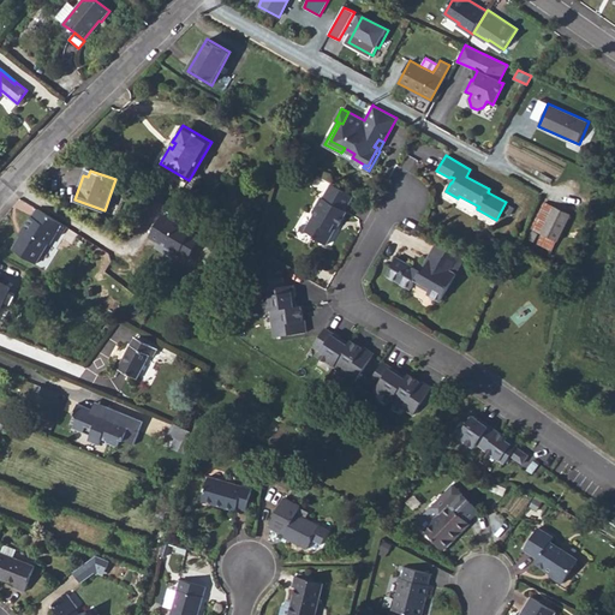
[(352,196),(330,183),(322,197),(321,196),(311,212),(312,215),(304,230),(314,236),(312,237),(326,244),(332,233),(330,230),(334,224),(336,225),(338,225),(346,212),(344,210),(352,196)]
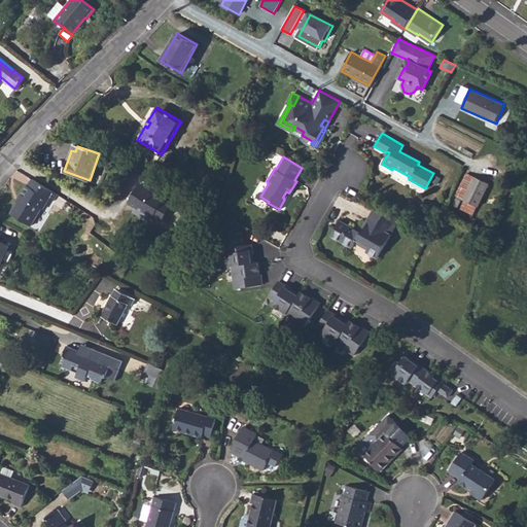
[(464,200),(478,207),(489,183),(476,176),(475,178),(466,174),(456,196),(464,200)]
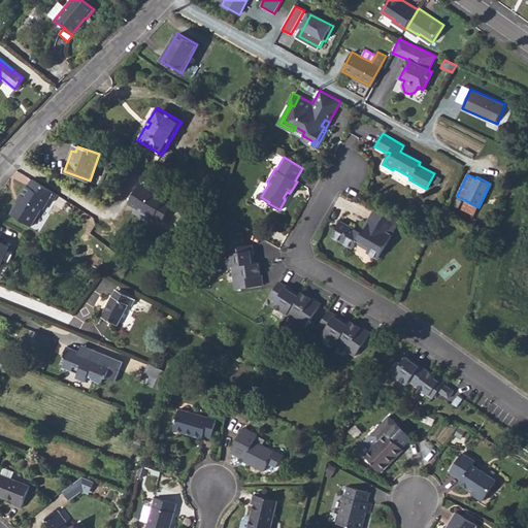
[(32,179),(28,187),(26,186),(19,196),(21,197),(10,215),(30,226),(40,208),(42,209),(48,198),(53,201),(57,195),(58,194),(32,179)]
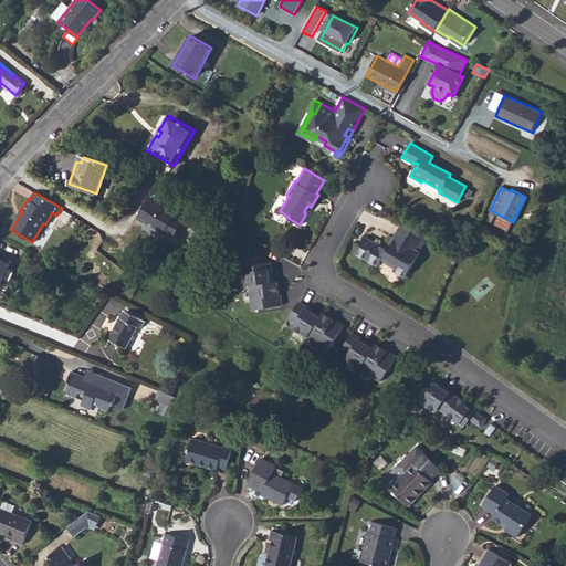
[(152,232),(155,228),(163,233),(173,239),(185,218),(168,208),(171,201),(167,199),(164,205),(159,201),(158,202),(150,198),(137,218),(146,222),(143,227),(152,232)]
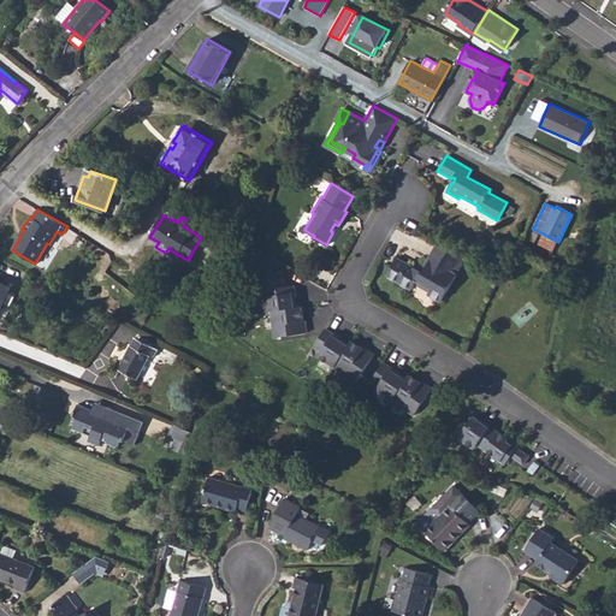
[(528,240),(534,243),(539,235),(533,231),(528,240)]
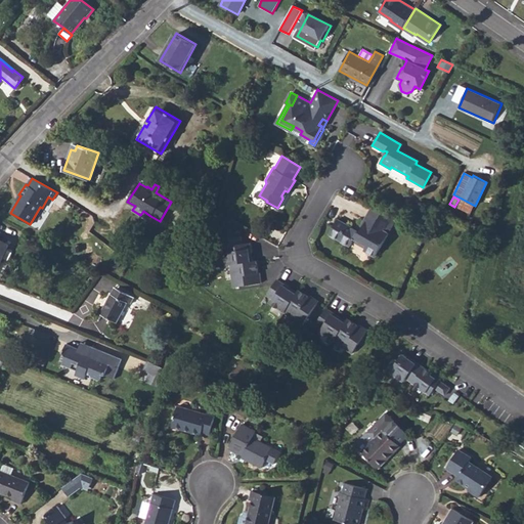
[(462,199),(457,208),(471,215),(475,206),(462,199)]
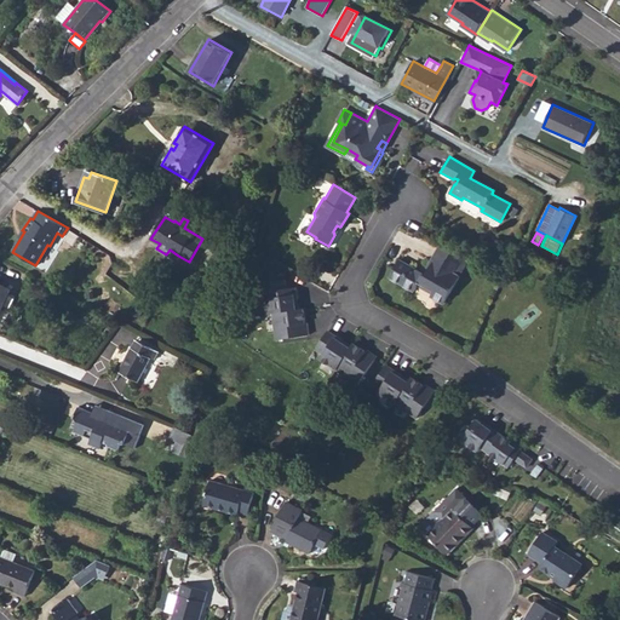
[(166,254),(176,260),(178,256),(170,250),(166,254)]
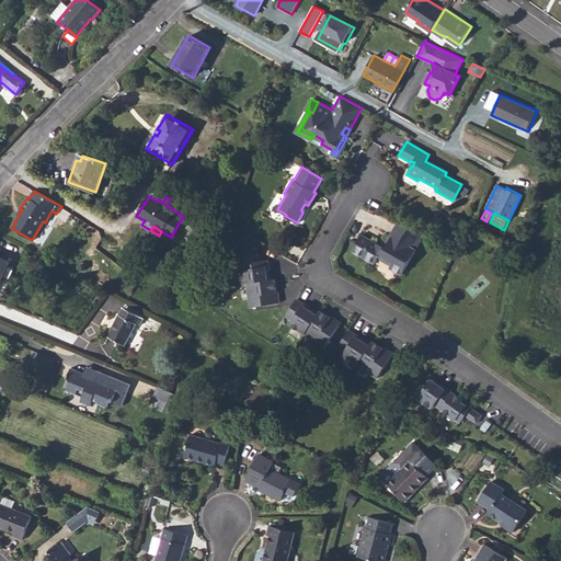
[(418,238),(396,226),(382,249),(361,237),(351,254),(375,268),(378,263),(402,276),(416,251),(412,249),(418,238)]
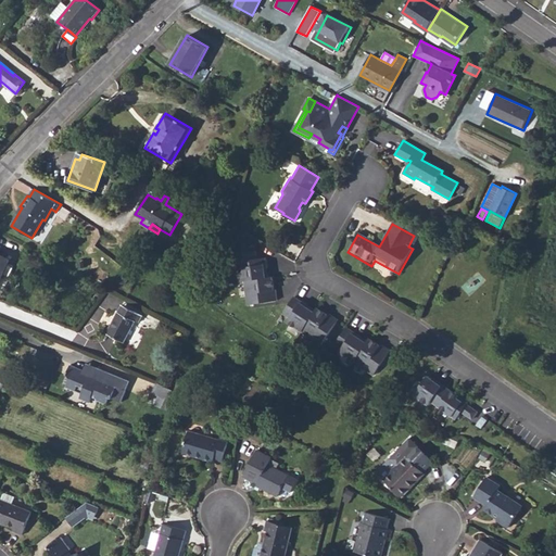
[(256,258),(255,250),(235,253),(239,281),(243,281),(267,277),(264,257),(256,258)]
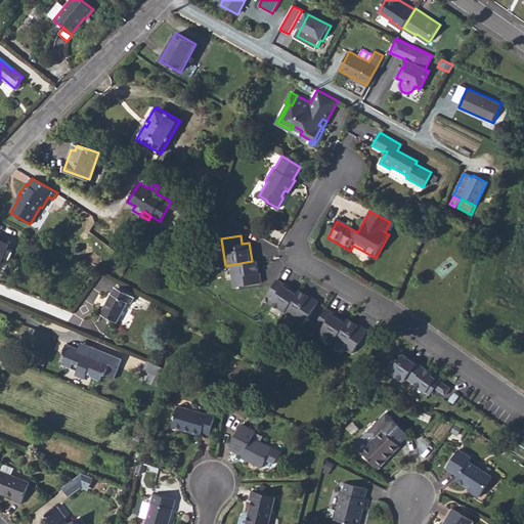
[(0,262),(9,244),(0,239),(0,262)]
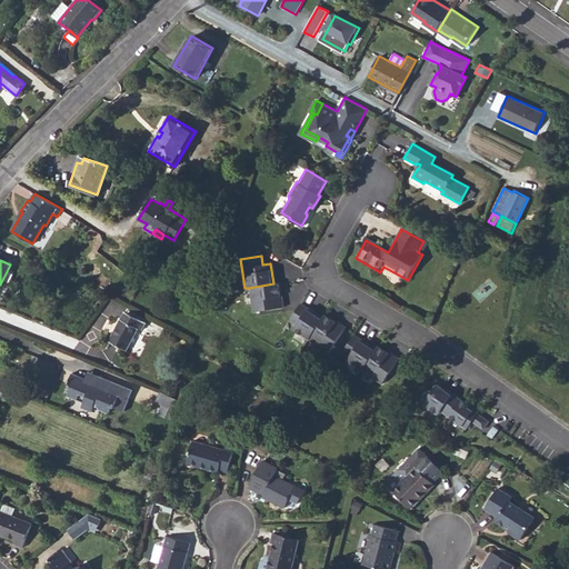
[(273,283),(249,288),(252,311),(283,307),(281,296),(279,296),(277,283),(273,283)]
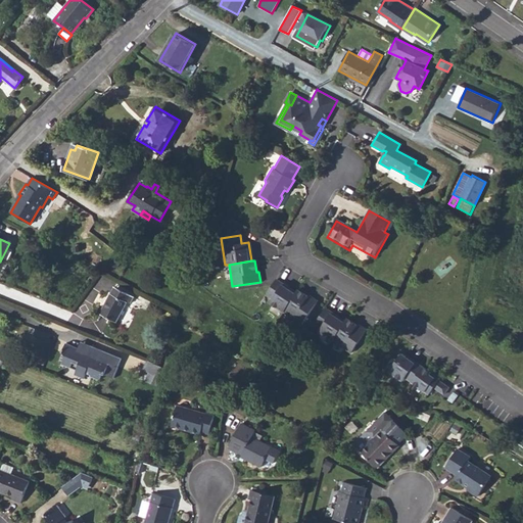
[(291,286),(278,277),(267,292),(274,297),(271,300),(285,311),(297,292),(289,287),(291,286)]
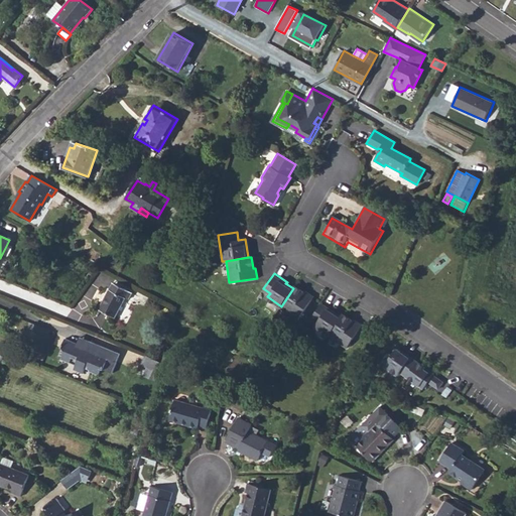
[(110,289),(120,295),(124,288),(114,283),(110,289)]
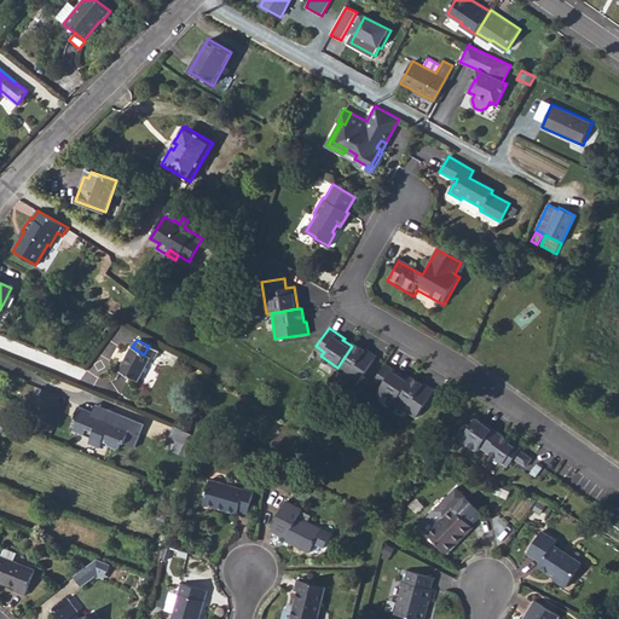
[(352,346),(337,368),(359,382),(377,354),(368,348),(366,350),(354,342),(352,346)]
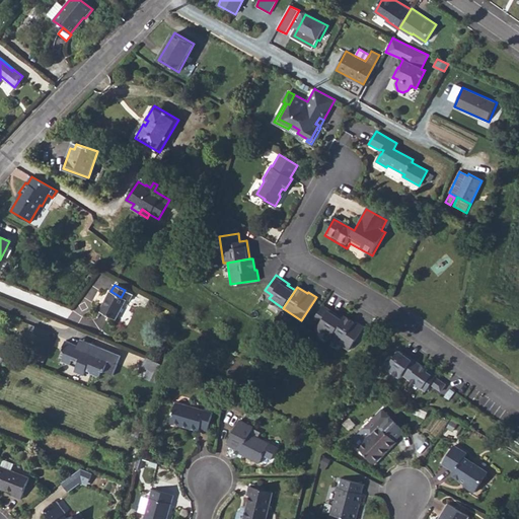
[(100,311),(116,319),(127,299),(129,301),(133,295),(125,290),(121,297),(110,291),(100,311)]
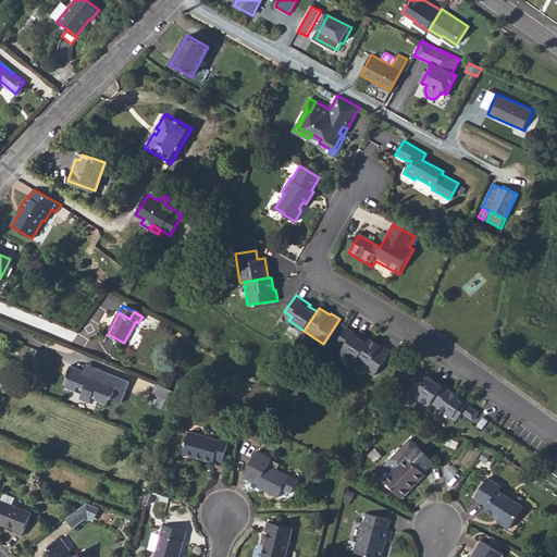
[(347,327),(336,344),(343,348),(341,353),(355,362),(367,343),(359,338),(360,336),(347,327)]
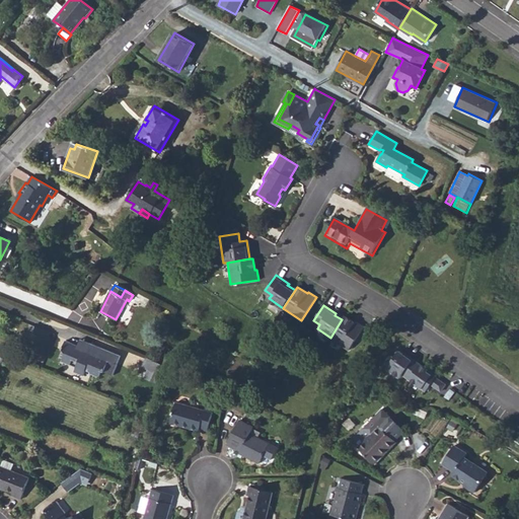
[(342,319),(330,338),(350,350),(364,326),(356,321),(355,322),(345,316),(342,319)]
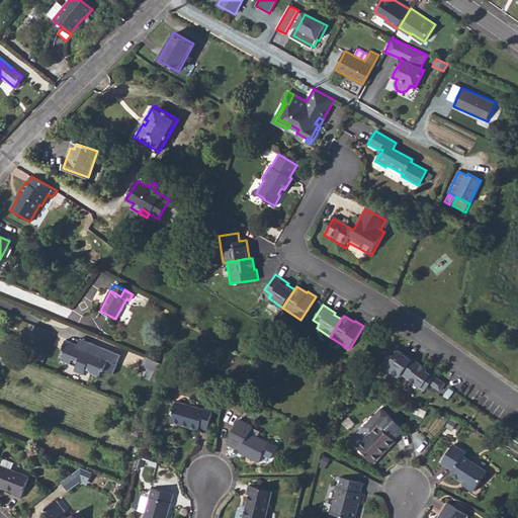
[(62,360),(77,367),(75,370),(84,374),(86,370),(99,376),(101,370),(113,374),(120,355),(80,339),(77,345),(66,340),(62,348),(65,352),(62,360)]
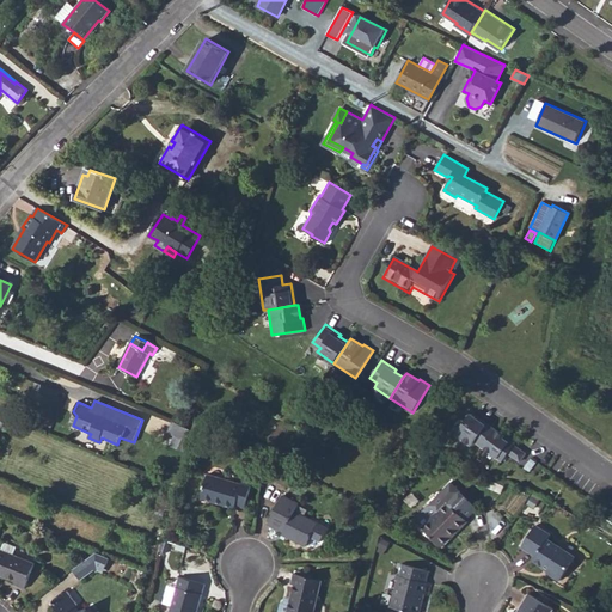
[(483,447),(495,429),(481,418),(481,420),(471,414),(457,434),(472,445),(475,441),(483,447)]
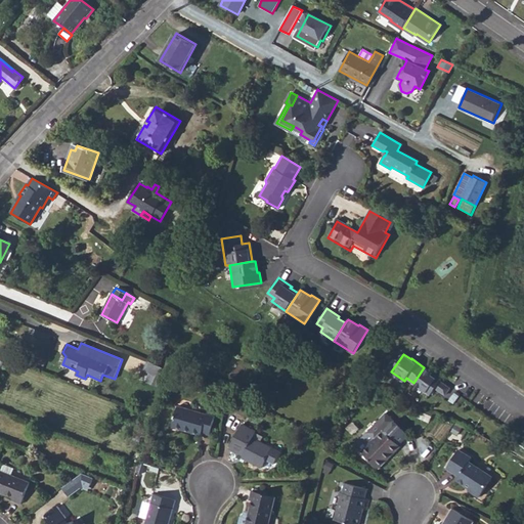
[(164,367),(173,370),(175,364),(167,360),(164,367)]
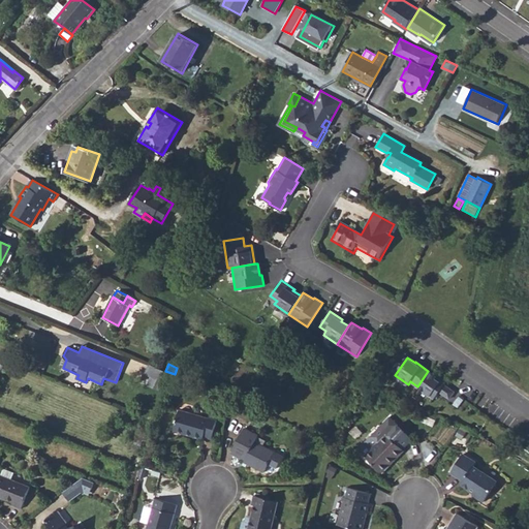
[(148,375),(151,377),(162,381),(165,372),(152,366),(148,375)]
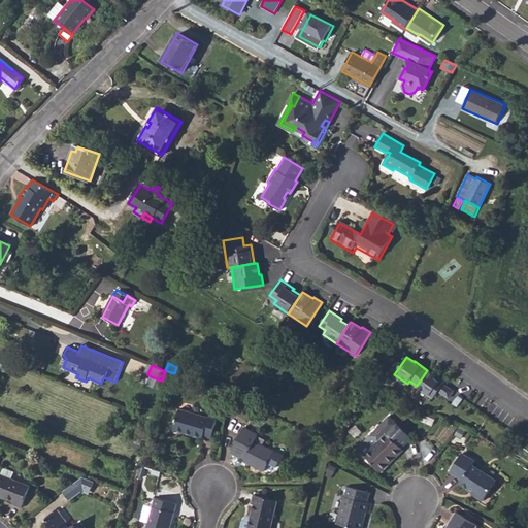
[(427,370),(417,386),(433,398),(439,390),(449,397),(454,391),(443,384),(444,383),(427,370)]
